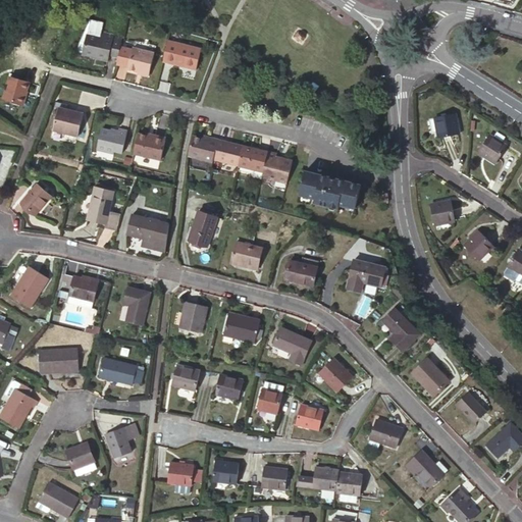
[(108,55),(117,58),(122,39),(112,37),(113,35),(101,32),(100,36),(88,33),(82,54),(107,60),(108,55)]
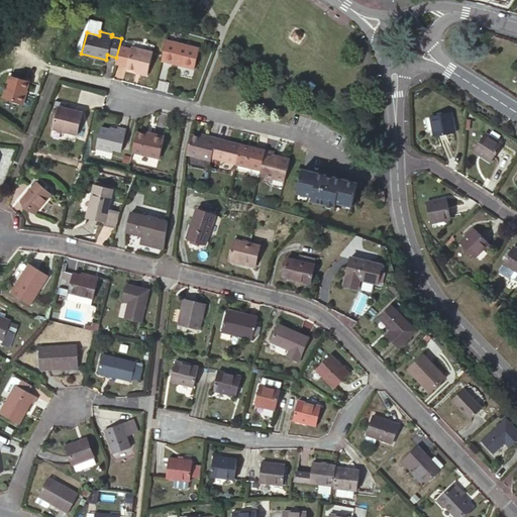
[(201,50),(167,41),(162,63),(196,71),(201,50)]
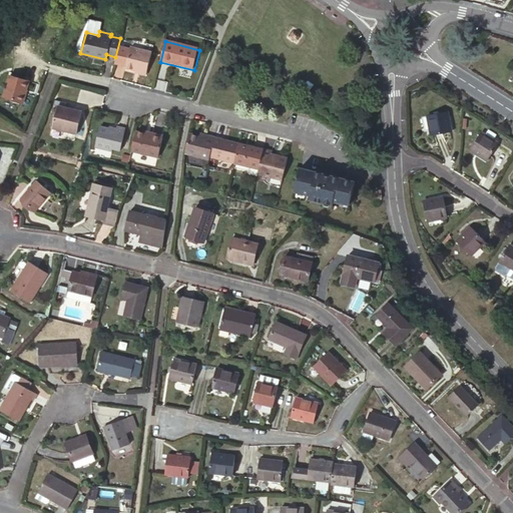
[(151,53),(131,48),(126,68),(146,73),(151,53)]
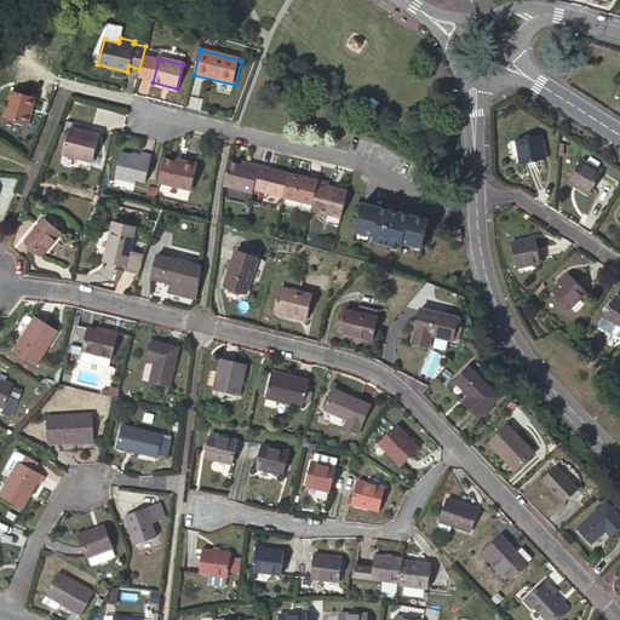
[(32,103),(10,95),(0,118),(0,120),(22,128),(32,103)]
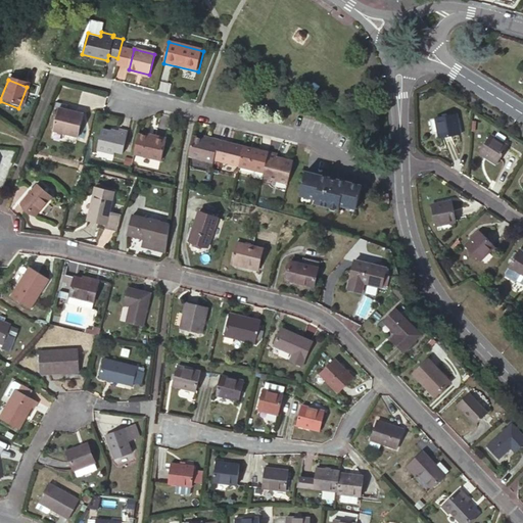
[(83,114),(59,108),(53,130),(78,136),(83,114)]
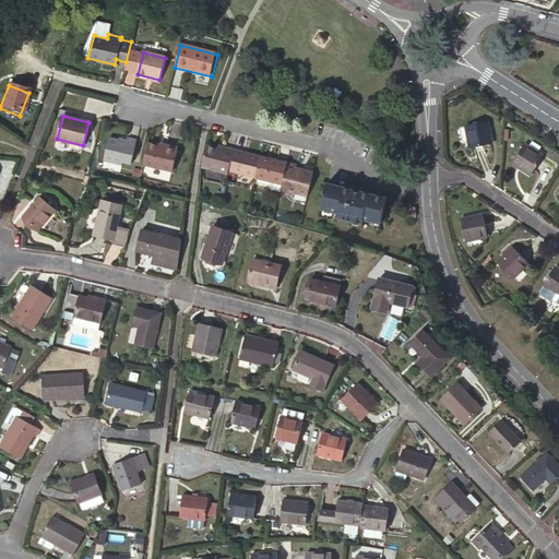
[(488,118),(465,121),(470,144),(492,141),(488,118)]
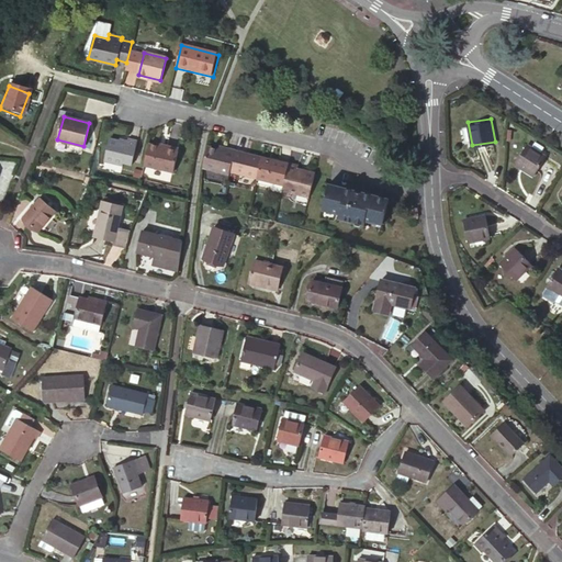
[(126,143),(110,138),(104,161),(121,165),(122,163),(132,165),(137,142),(127,139),(126,143)]
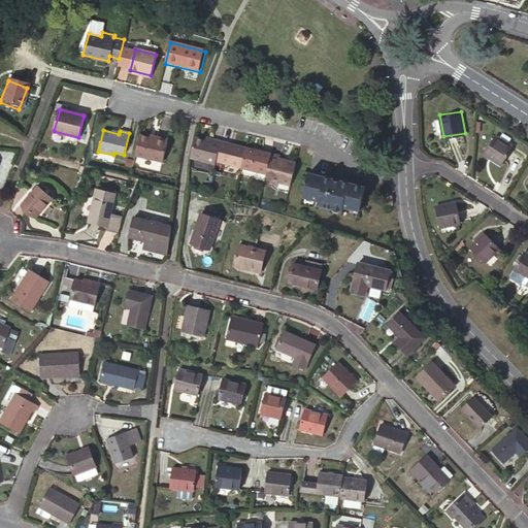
[(514,145),(495,133),(485,150),(503,162),(514,145)]
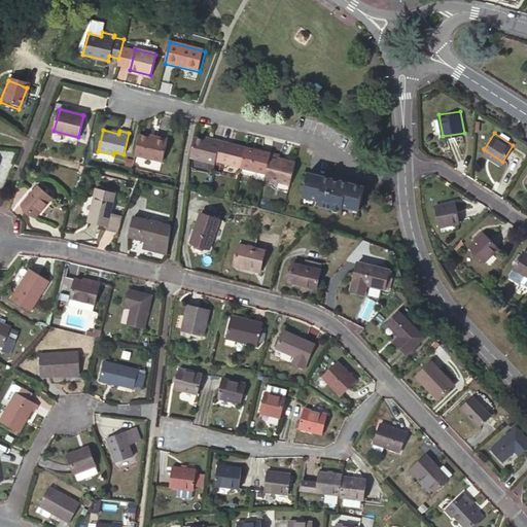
[(162,163),(167,142),(140,136),(135,155),(162,163)]
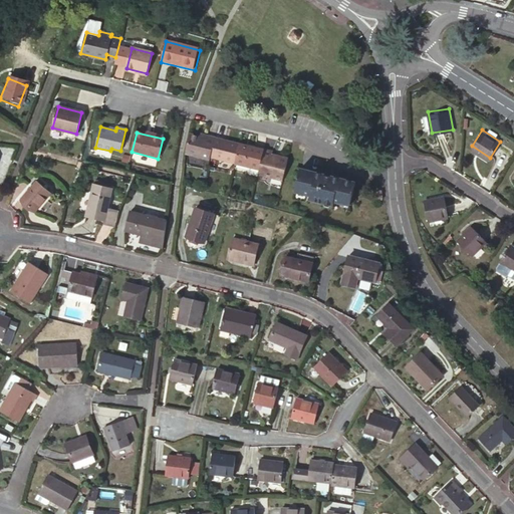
[(206,140),(190,136),(185,154),(210,160),(210,158),(215,139),(206,137),(206,140)]
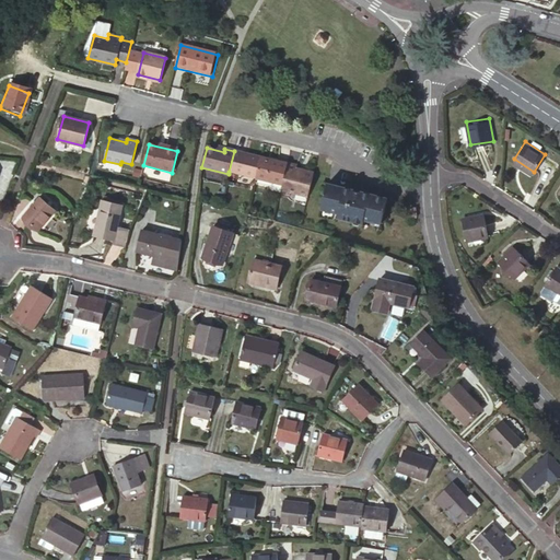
[(234,151),(229,172),(255,178),(260,158),(234,151)]
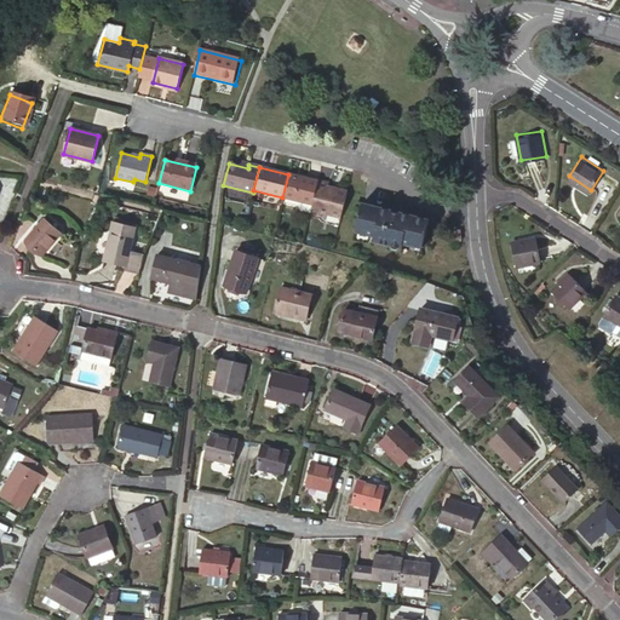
[(319,182),(288,174),(282,197),(302,202),(313,205),(319,182)]
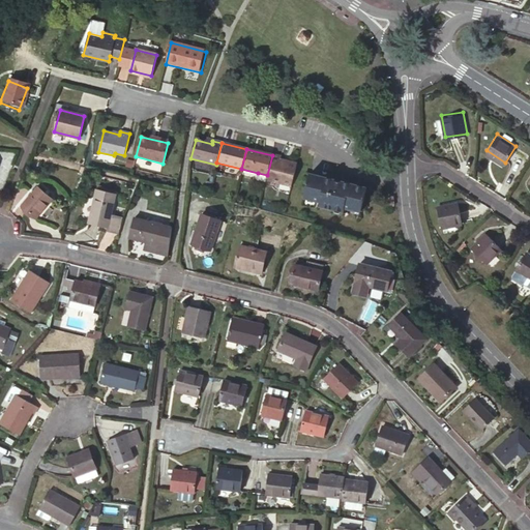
[(282,157),(272,155),(267,175),(265,183),(274,185),(275,183),(292,187),(297,165),(281,160),(282,157)]
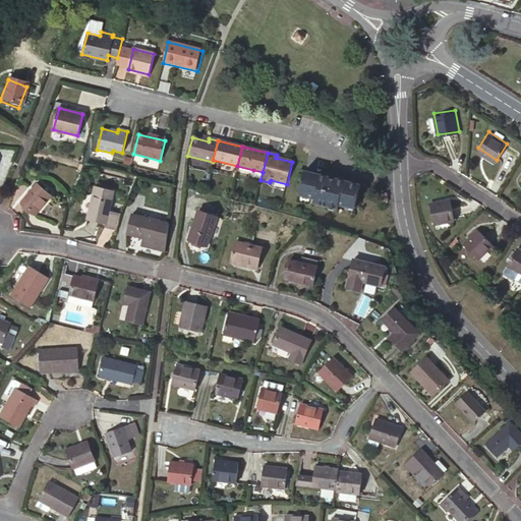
[(251,178),(261,180),(263,172),(253,170),(251,178)]
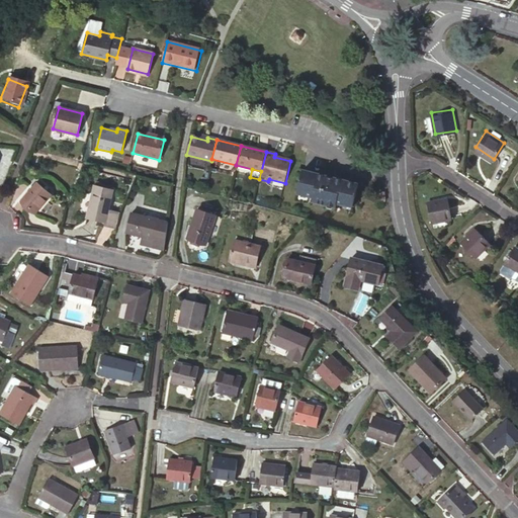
[(326,175),(303,170),(296,194),(313,197),(313,201),(336,206),(336,203),(352,206),(357,182),(333,176),(333,178),(326,176),(326,175)]
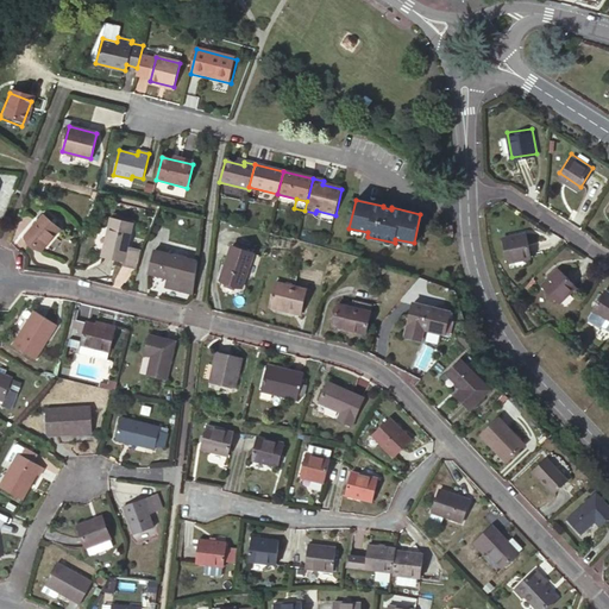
[(55,231),(41,218),(22,240),(36,253),(55,231)]
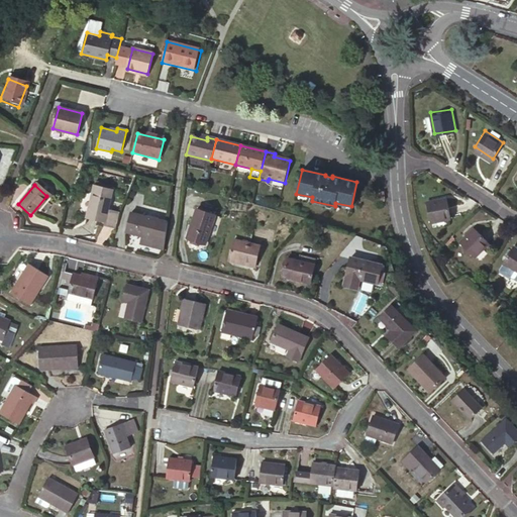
[(113,191),(95,186),(88,217),(105,222),(113,191)]
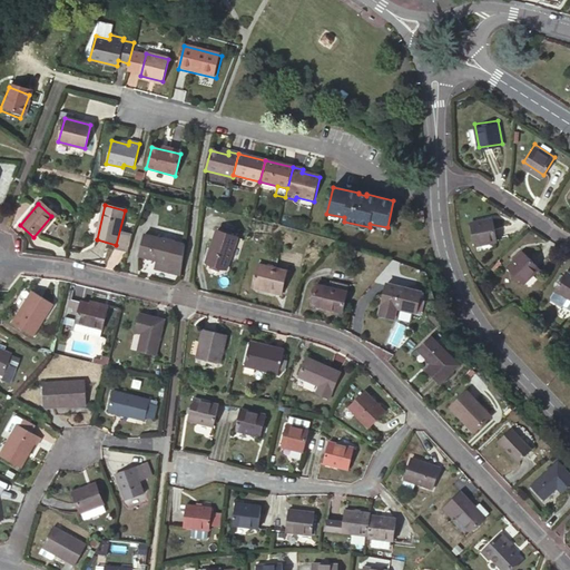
[(426,226),(424,213),(412,214),(413,227),(426,226)]
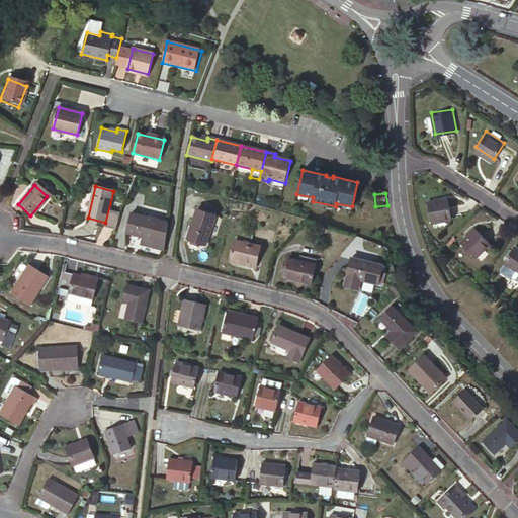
[(447,196),(427,203),(433,224),(454,217),(447,196)]
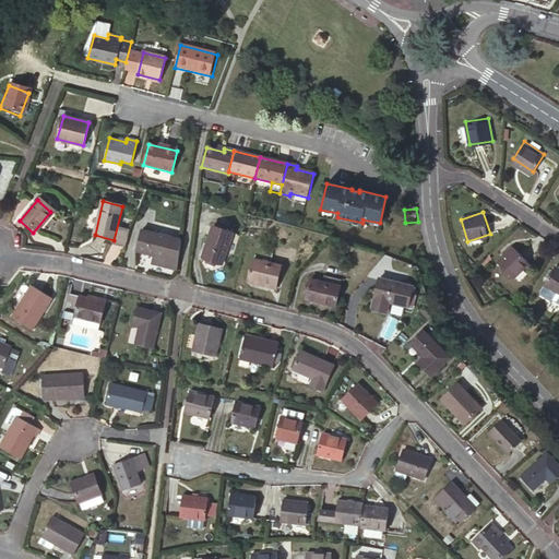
[(230,232),(211,227),(203,259),(223,263),(230,232)]
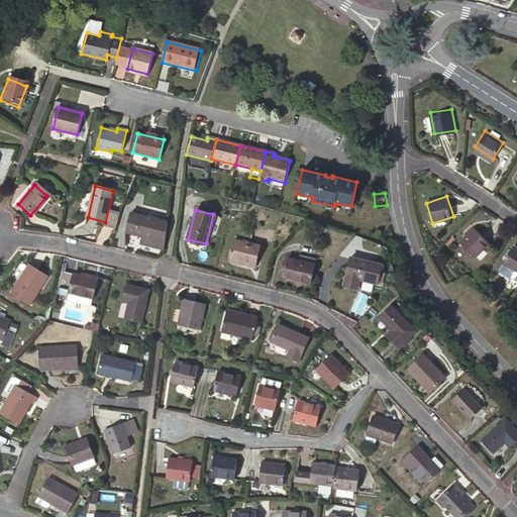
[(165,248),(169,221),(131,213),(127,233),(142,235),(140,242),(165,248)]
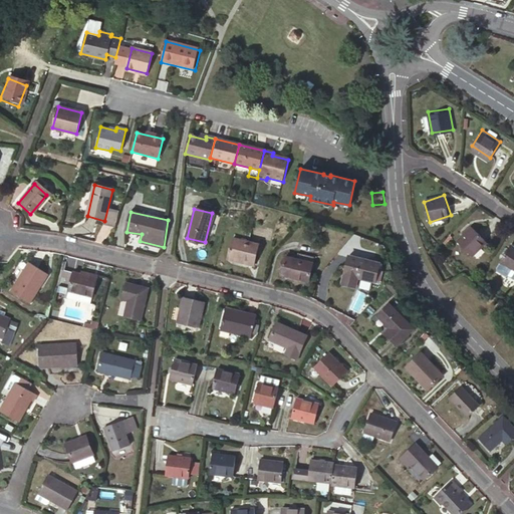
[(486,240),(471,225),(456,239),(470,254),(486,240)]
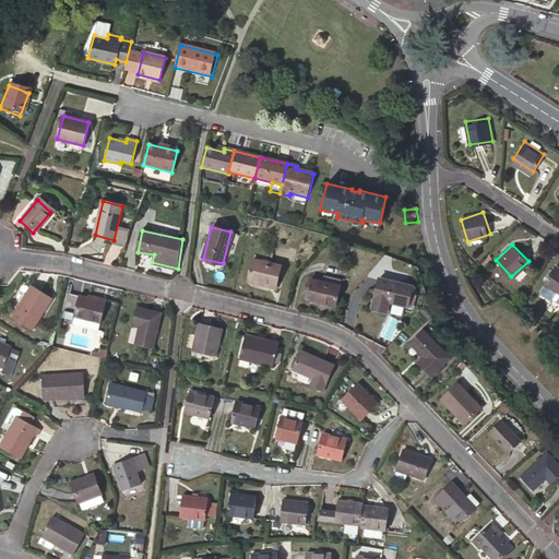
[(253,259),(249,278),(276,285),(281,265),(253,259)]
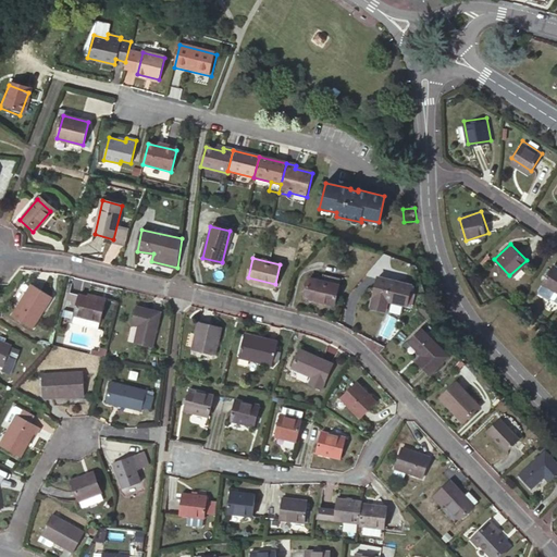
[(556,263),(553,261),(542,280),(556,289),(556,263)]
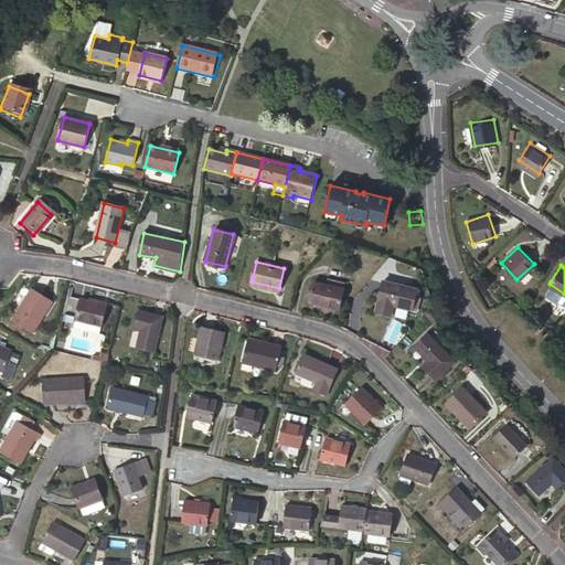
[(338,310),(344,284),(328,280),(327,287),(313,284),(309,304),(338,310)]
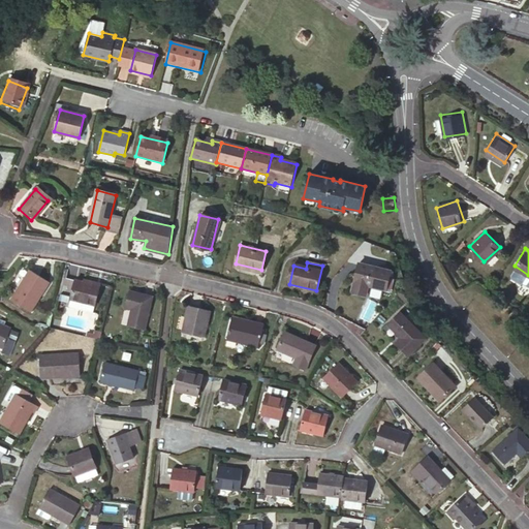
[(261,270),(236,263),(234,269),(260,275),(261,270)]
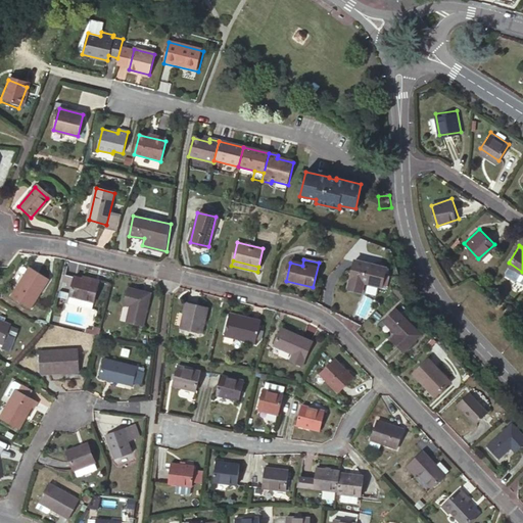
[(383,270),(352,260),(344,288),(358,292),(361,283),(377,288),(383,270)]
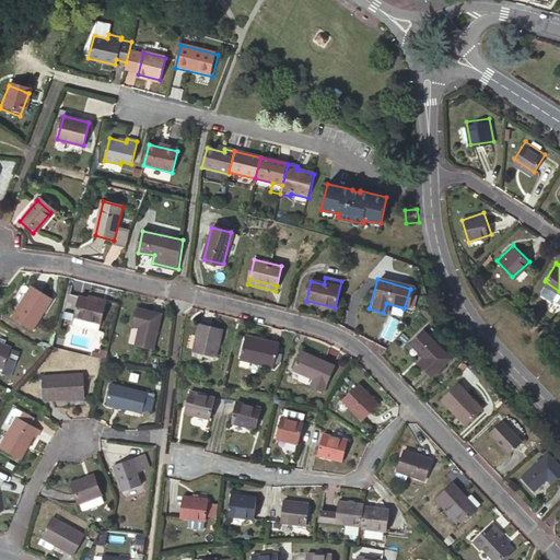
[(53,300),(33,286),(12,317),(32,330),(53,300)]
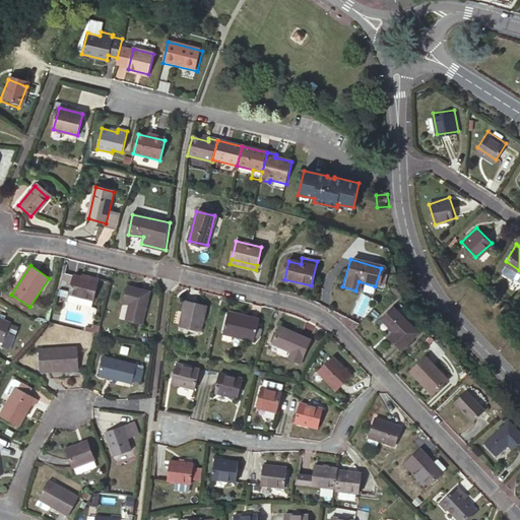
[(98,282),(82,279),(75,277),(70,296),(93,301),(98,282)]
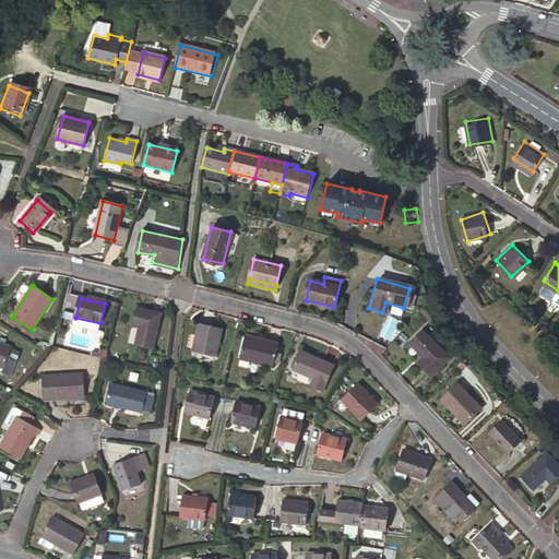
[(162,313),(138,308),(133,325),(140,326),(135,344),(153,348),(162,313)]
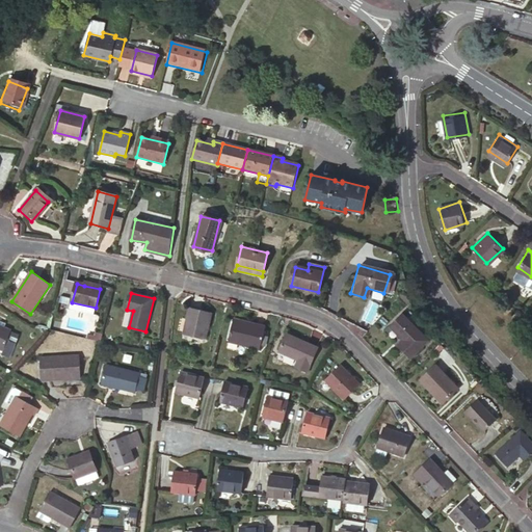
[(96,308),(72,302),(70,310),(94,316),(96,308)]
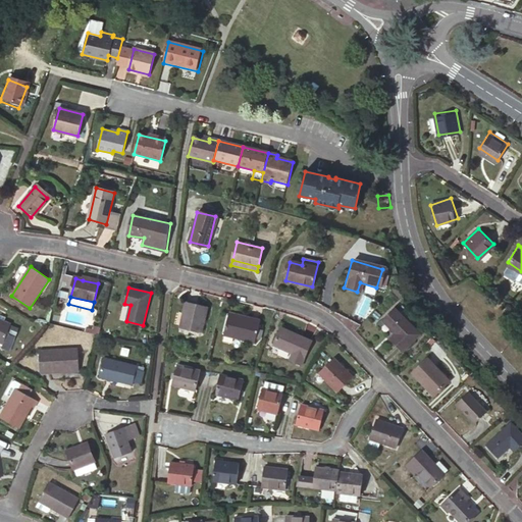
[(206,305),(187,299),(178,325),(198,331),(206,305)]
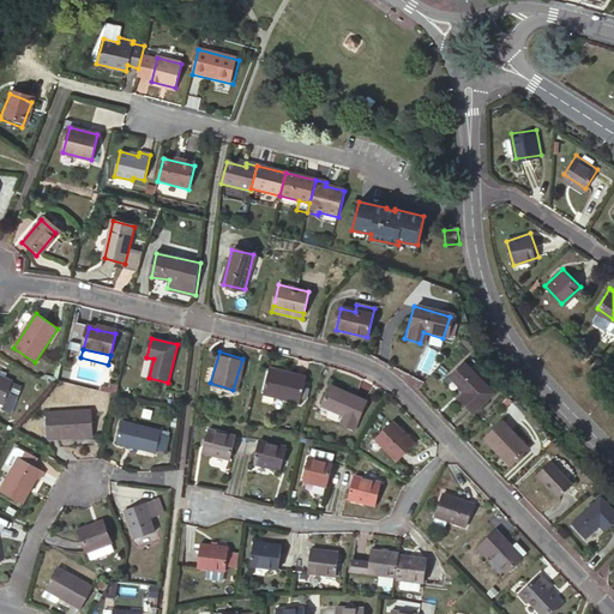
[(145,360),(140,377),(146,378),(150,361),(145,360)]
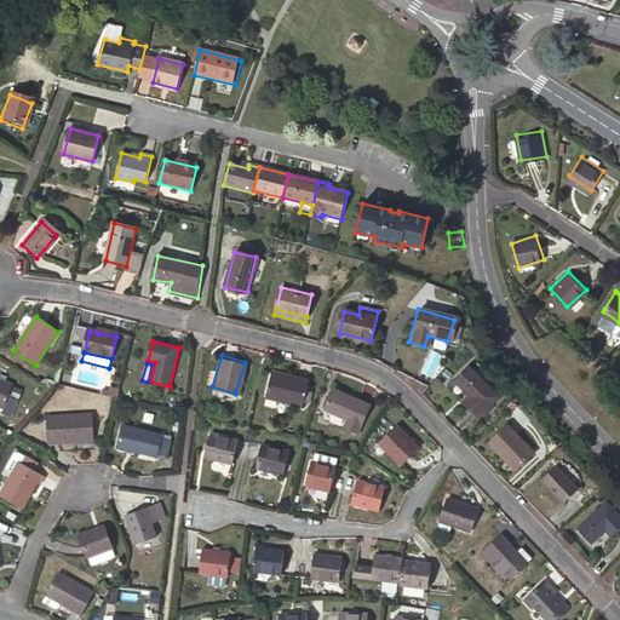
[(499,397),(471,368),(457,380),(471,395),(465,402),(478,417),(499,397)]
